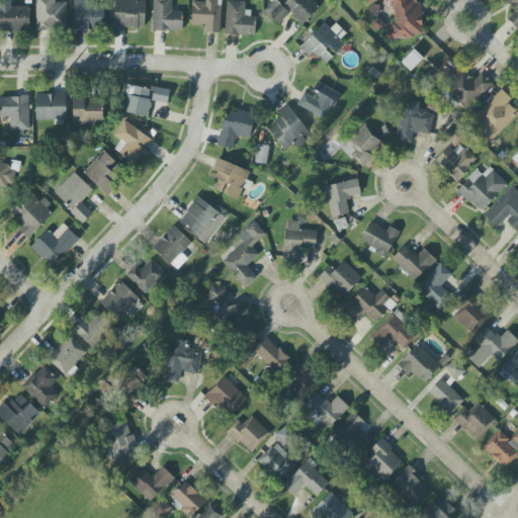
[(0,0),(0,31),(29,31),(29,6),(11,6),(11,0),(0,0)]
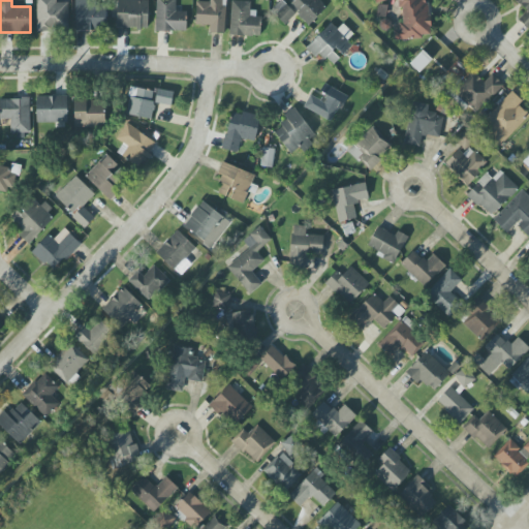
[(56,0),(36,0),(37,31),(68,31),(67,3),(57,3),(56,0)]
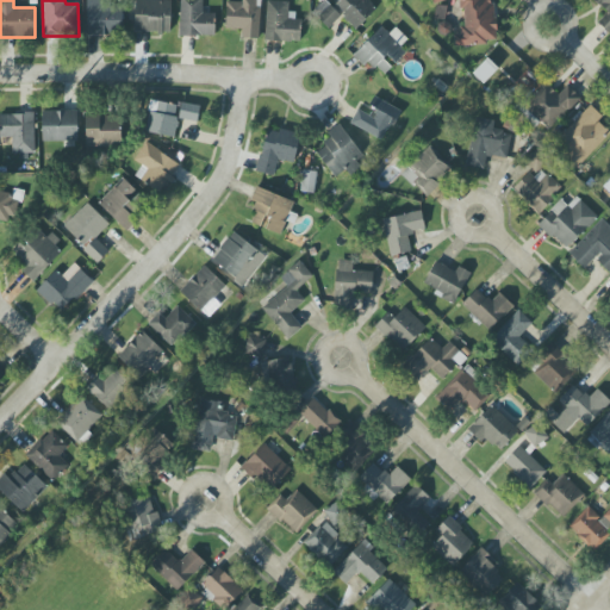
[(86,0),(87,35),(122,35),(122,0),(86,0)]
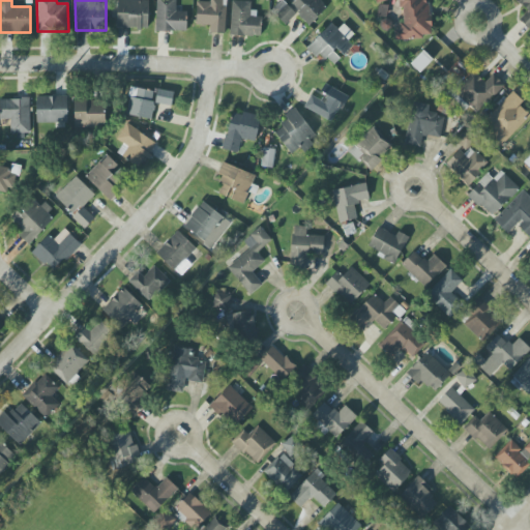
[(117,28),(148,28),(148,1),(118,0),(117,28)]
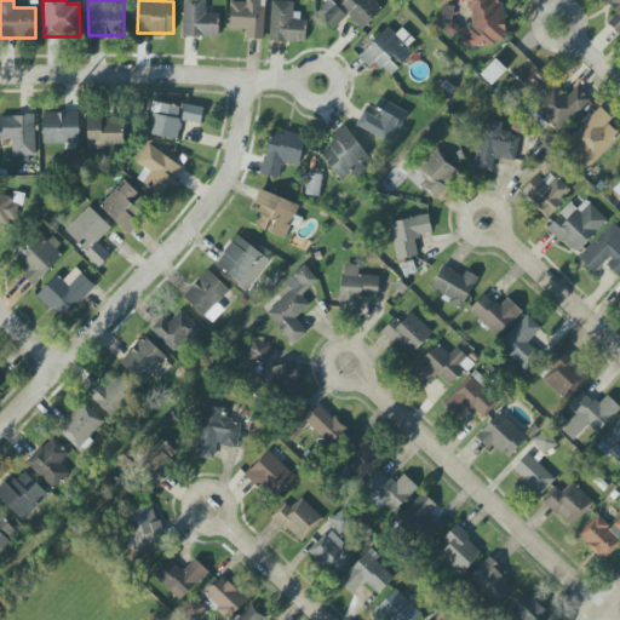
[(206,13),(206,0),(183,0),(183,36),(218,38),(218,13),(206,13)]
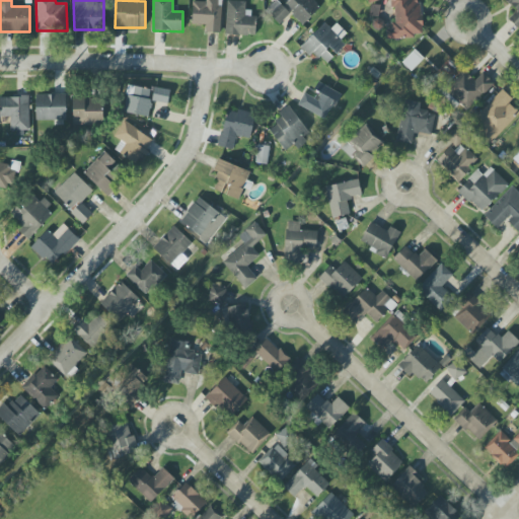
[(193,2),(192,24),(206,24),(206,32),(220,33),(221,0),(205,0),(206,2),(193,2)]
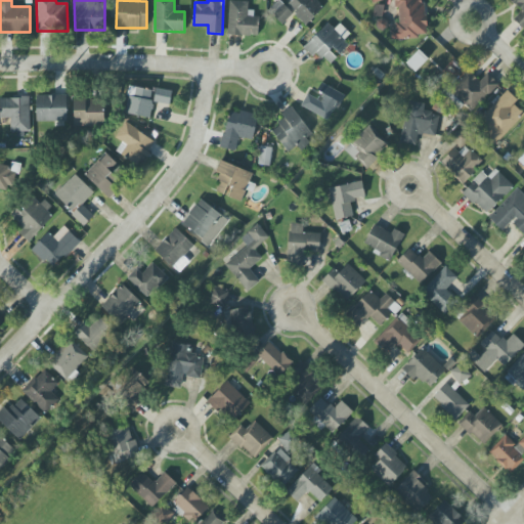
[(278,0),(268,10),(281,25),(293,14),(278,0)]
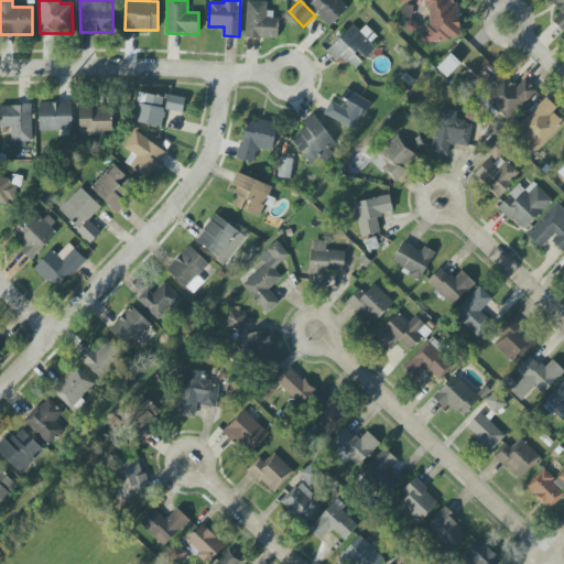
[(314,0),(310,6),(329,26),(348,9),(339,0),(314,0)]
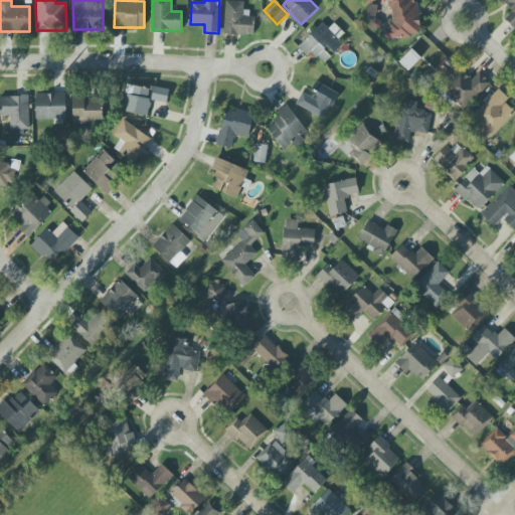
[(386,0),(387,8),(390,8),(391,28),(383,29),(383,39),(418,36),(416,0),(386,0)]
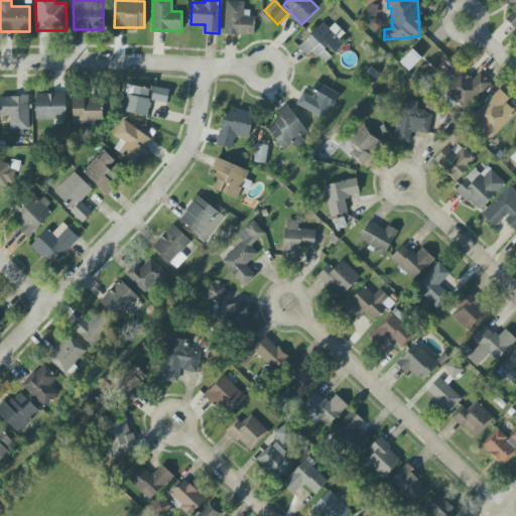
[(515,0),(501,0),(513,11),(506,19),(515,28),(515,27),(515,0)]
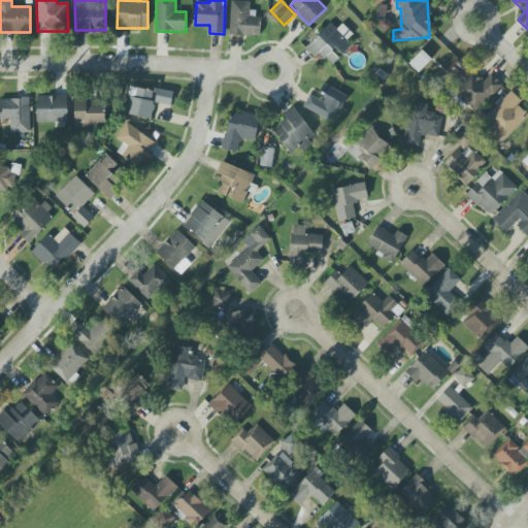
[(260,36),(261,18),(250,17),(250,1),(231,1),(230,35),(260,36)]
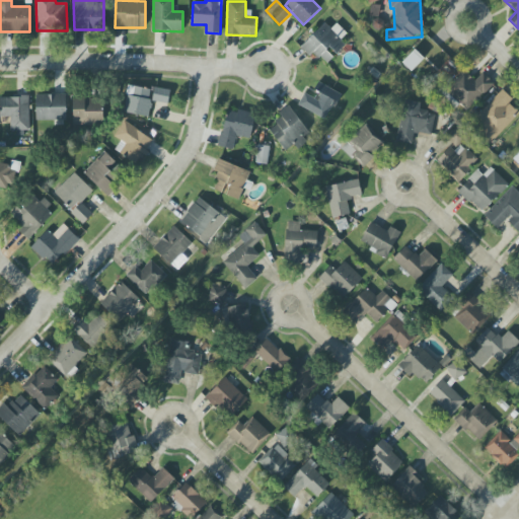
[(303,45),(324,66),(335,56),(346,45),(341,40),(347,33),(337,23),(330,29),(324,23),(303,45)]
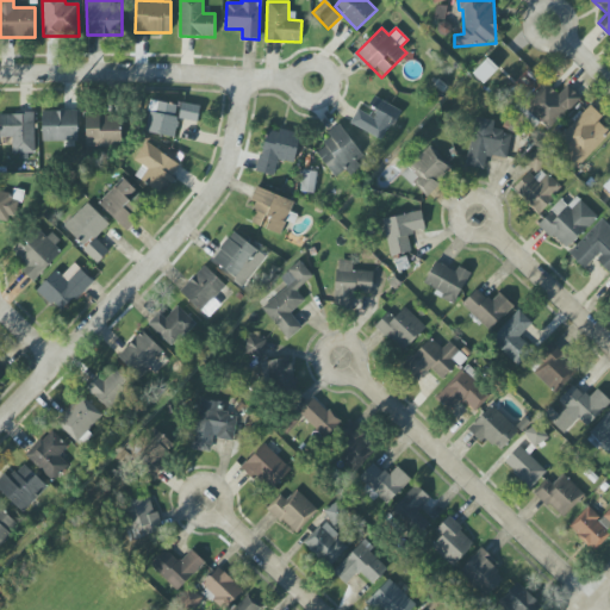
[(556,95),(546,82),(523,103),(547,130),(582,100),(568,85),(556,95)]
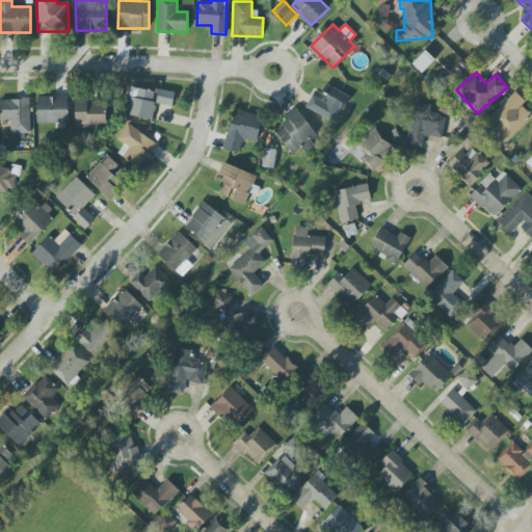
[(349,97),(326,84),(322,92),(325,95),(321,101),(312,96),(306,108),(335,124),(349,97)]
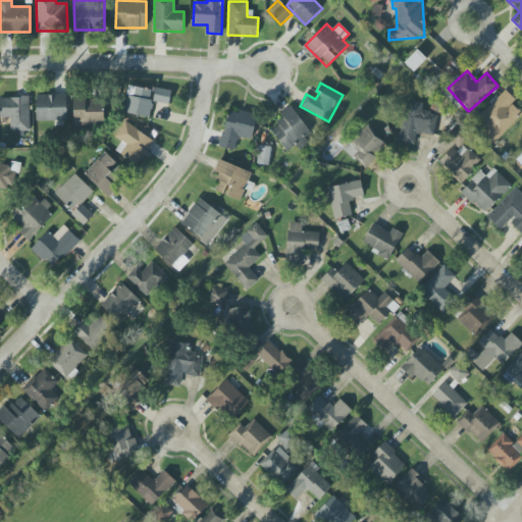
[(154,91),(128,86),(123,113),(148,117),(154,91)]
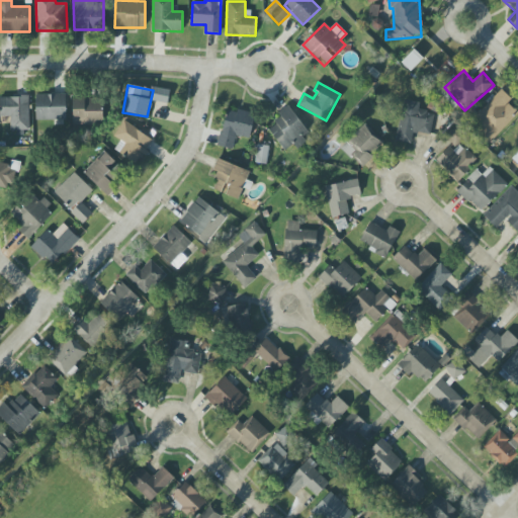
[(170,90),(154,87),(152,101),(167,104),(170,90)]
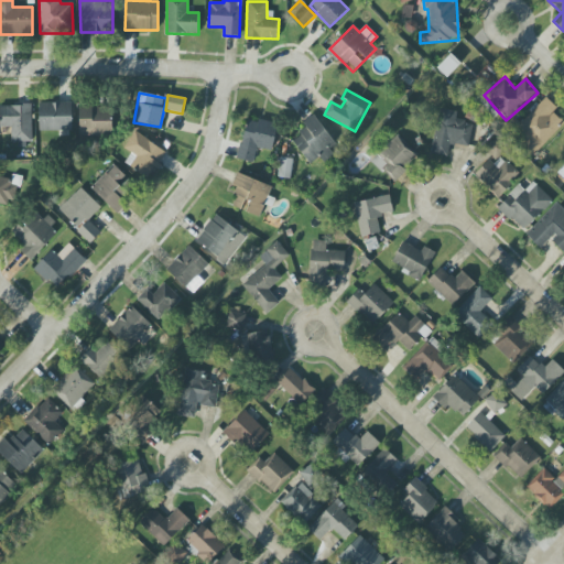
[(557,108),(545,97),(514,130),(527,141),(520,148),(532,158),(563,122),(553,112),(557,108)]
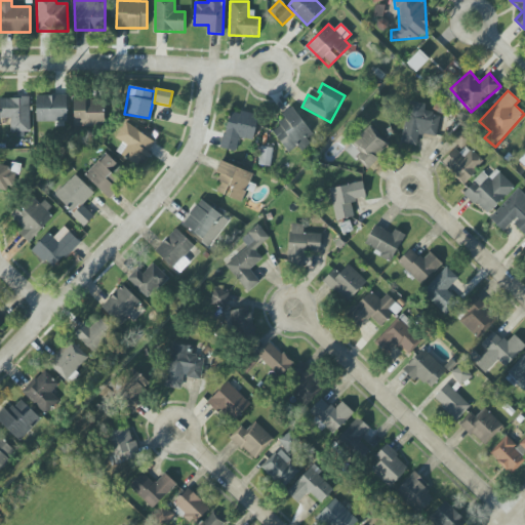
[(67,95),(36,95),(37,122),(67,121),(67,95)]
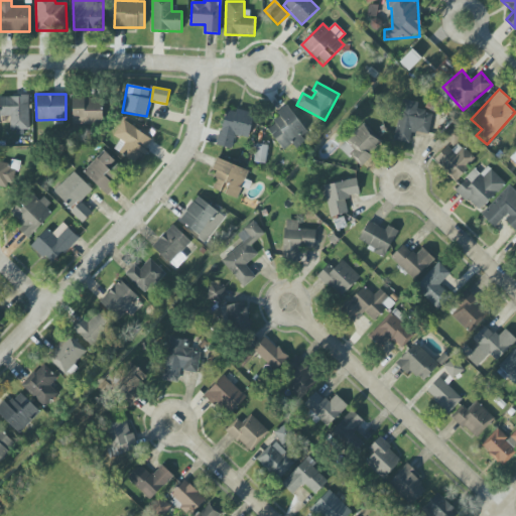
[(10,130),(29,130),(28,96),(0,97),(0,117),(10,117),(10,130)]
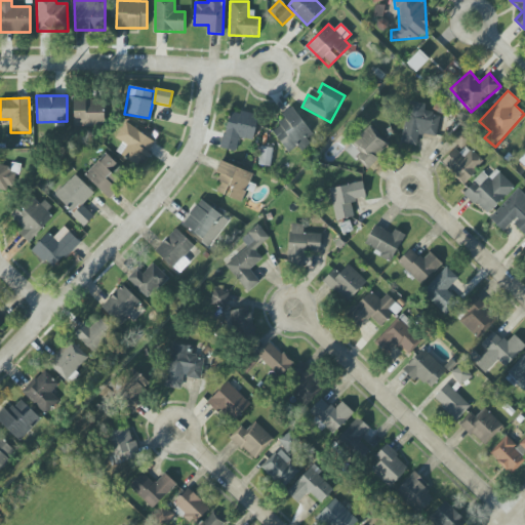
[(104,101),(73,101),(74,127),(104,127),(104,101)]
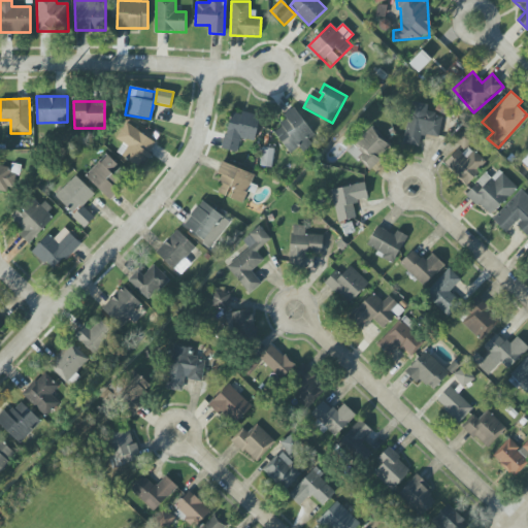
[(404,144),(419,145),(421,135),(439,137),(442,114),(427,113),(428,104),(409,102),(404,144)]
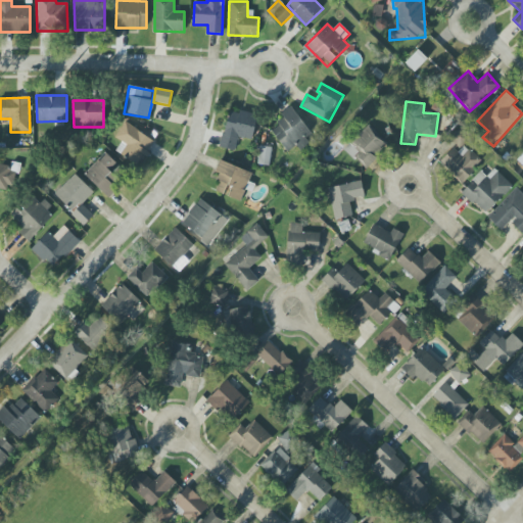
[(314,137),(291,106),(280,113),(285,120),(271,130),(287,153),(296,146),(298,148),(314,137)]
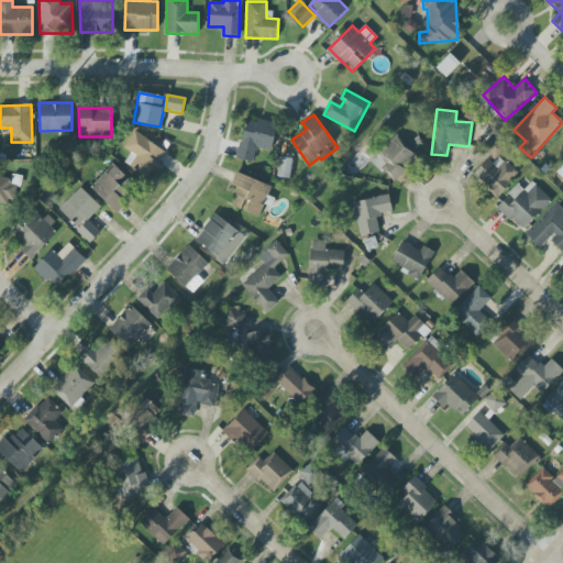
[(246,118),(236,159),(253,163),(256,147),(272,151),(277,124),(246,118)]
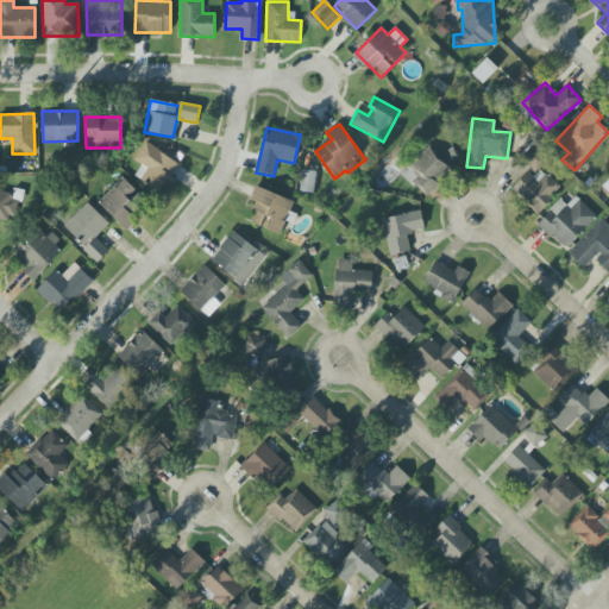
[(181,164),(145,143),(135,161),(142,165),(135,177),(162,194),(181,164)]
